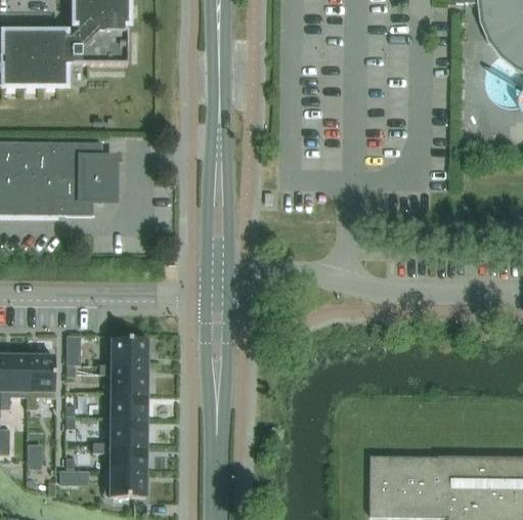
[(64,34),(11,33),(0,33),(0,85),(64,86),(64,63),(127,65),(127,0),(75,0),(75,24),(64,34)]
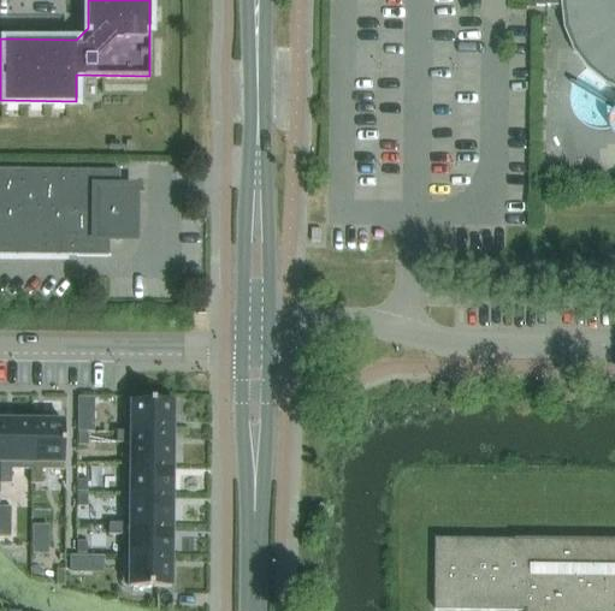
[(537,0),(537,3),(549,3),(563,3),(566,25),(575,48),(585,60),(590,67),(609,82),(614,84),(614,0),(537,0)]
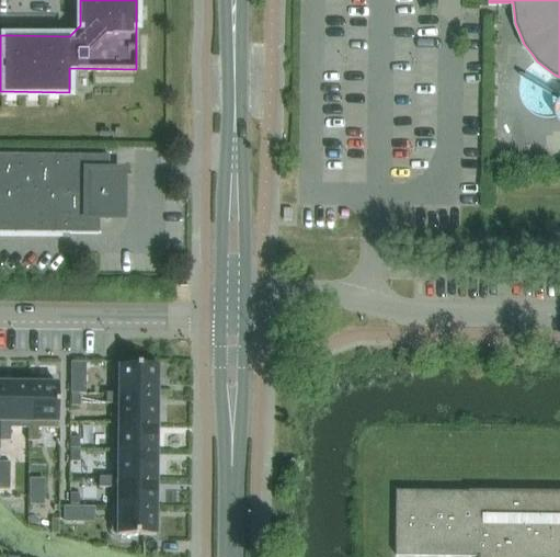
[(0,228),(100,230),(100,212),(107,212),(107,216),(109,216),(111,211),(113,206),(114,203),(115,199),(116,193),(116,190),(117,188),(117,182),(117,179),(117,174),(117,170),(110,170),(110,151),(0,150),(0,228)]
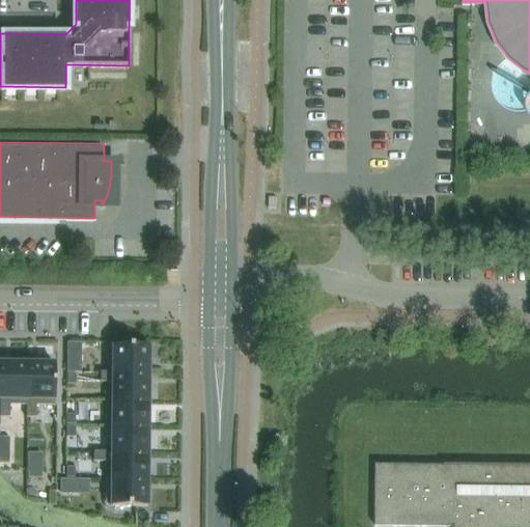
[(108,342),(107,369),(101,368),(101,369),(148,370),(148,342),(108,342)]
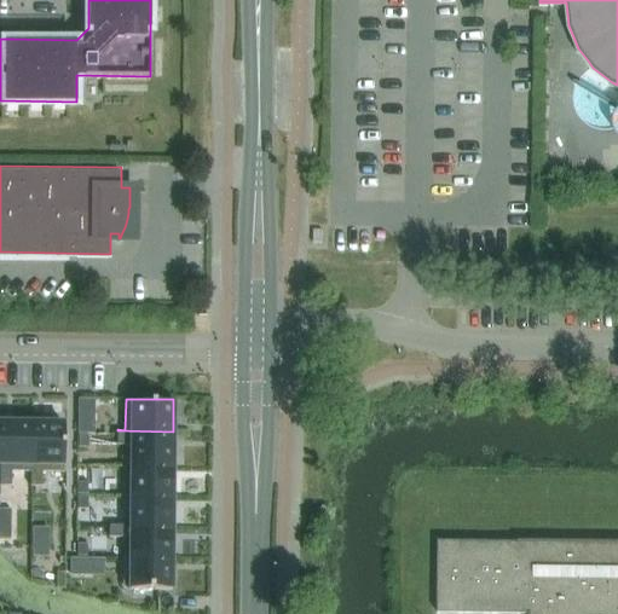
[(93,411),(79,410),(79,430),(93,430),(93,411)]
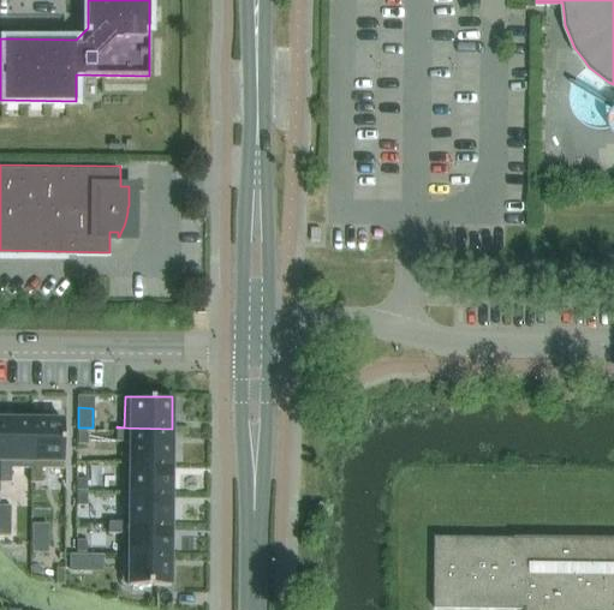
[(12,479),(12,465),(31,465),(33,465),(33,418),(0,417),(0,458),(0,479),(12,479)]
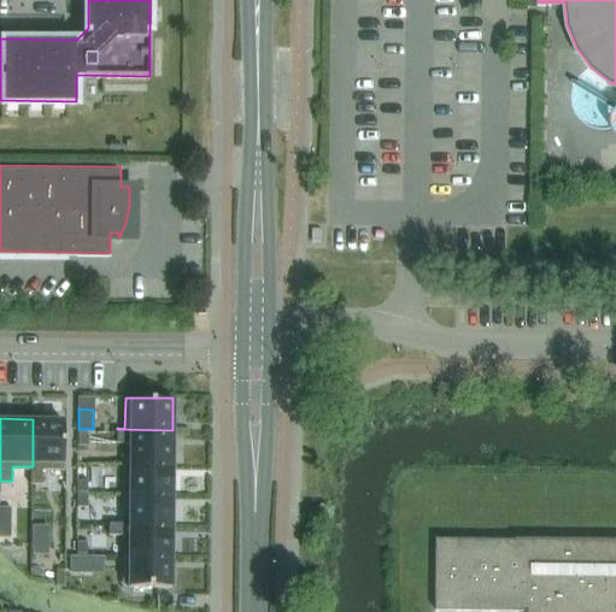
[(31,481),(42,482),(42,466),(64,468),(64,419),(33,419),(33,466),(31,466),(31,481)]
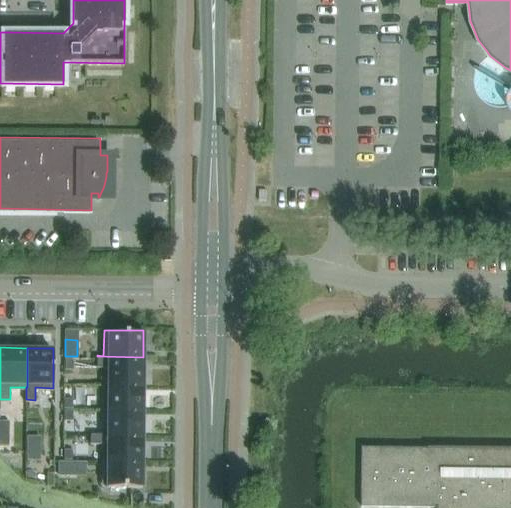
[(97,365),(109,365),(109,381),(109,382),(143,382),(143,357),(97,356),(97,365)]
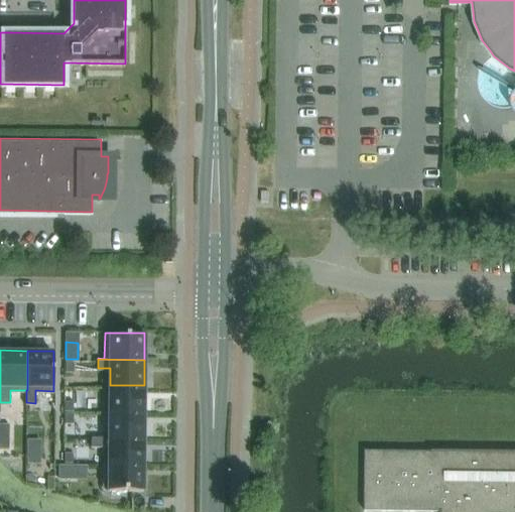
[(74,370),(74,360),(66,360),(66,370),(74,370)]
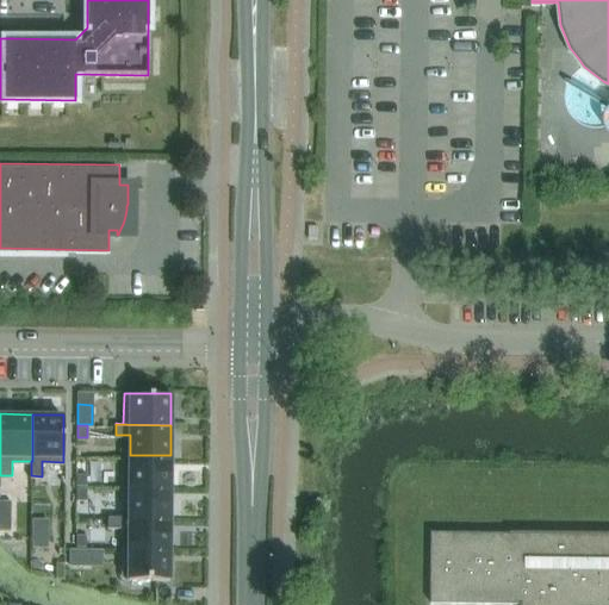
[(130,454),(123,454),(123,486),(130,486),(130,485),(171,486),(171,455),(130,455),(130,454)]
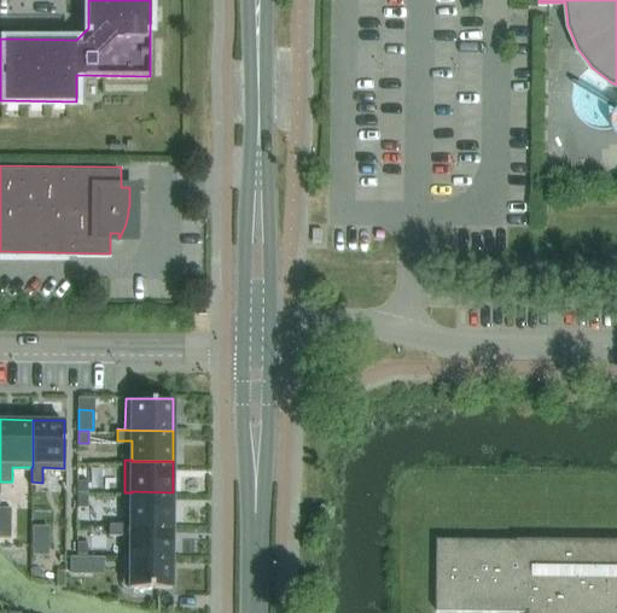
[(88,478),(79,478),(79,490),(88,490),(88,478)]
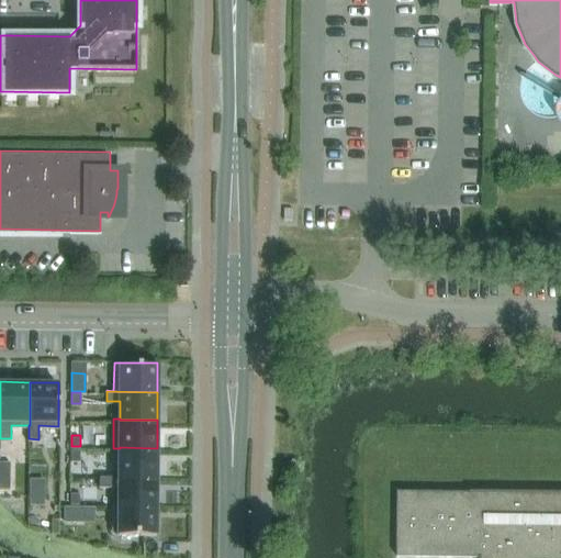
[(120,447),(120,448),(119,475),(119,476),(156,476),(157,448),(120,447)]
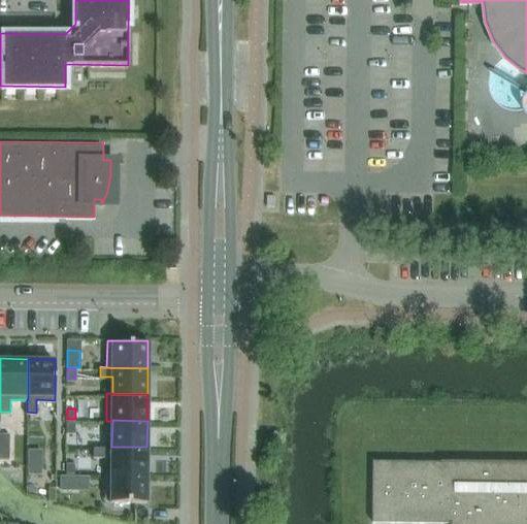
[(75,431),(75,421),(67,421),(67,431),(75,431)]
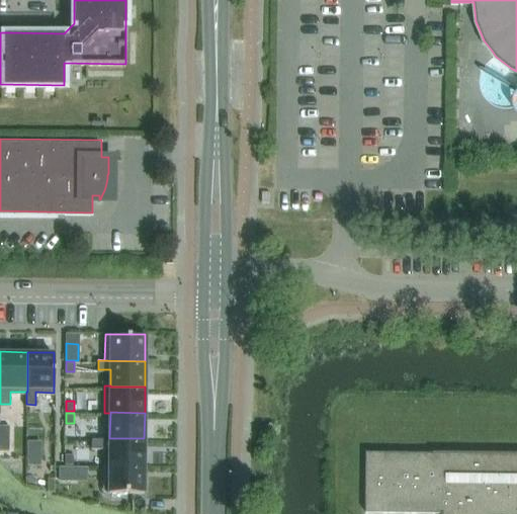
[(0,424),(0,449),(10,450),(10,425),(0,424)]
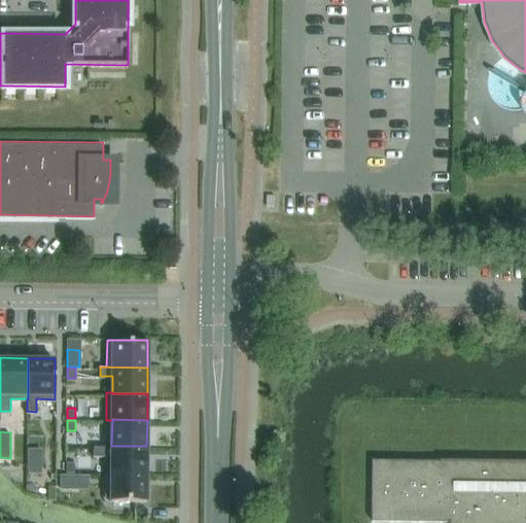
[(111,445),(93,445),(93,454),(105,455),(105,472),(146,473),(146,446),(111,446),(111,445)]
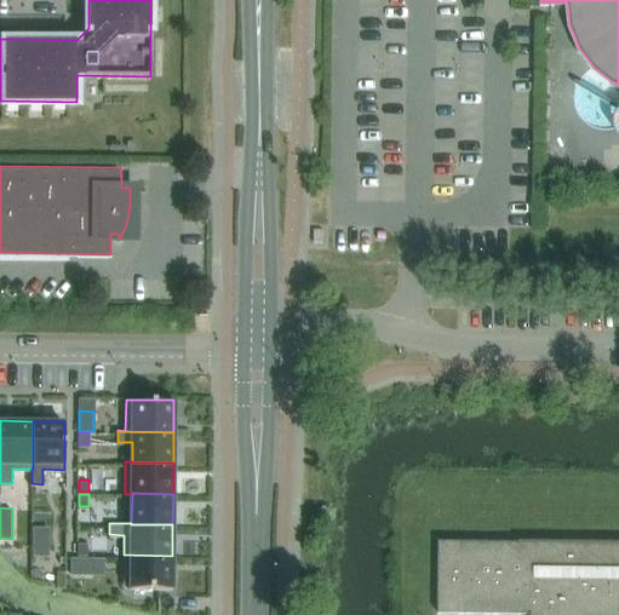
[(531,614),(618,614),(618,539),(521,539),(521,540),(440,539),(440,611),(531,611),(531,614)]
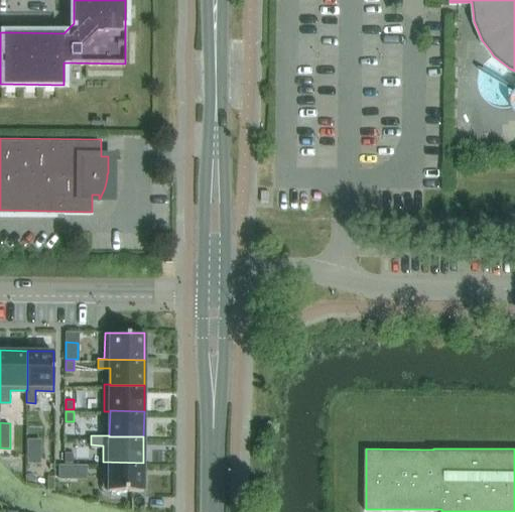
[(40,450),(28,450),(28,463),(40,463),(40,450)]
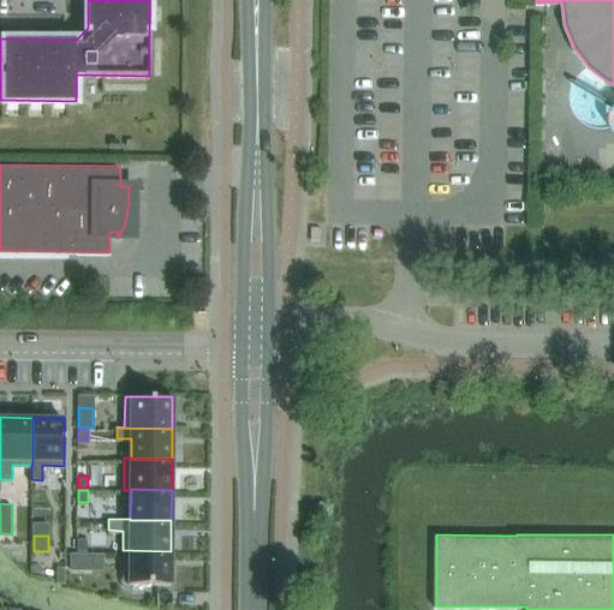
[(77,549),(87,549),(88,537),(77,537),(77,549)]
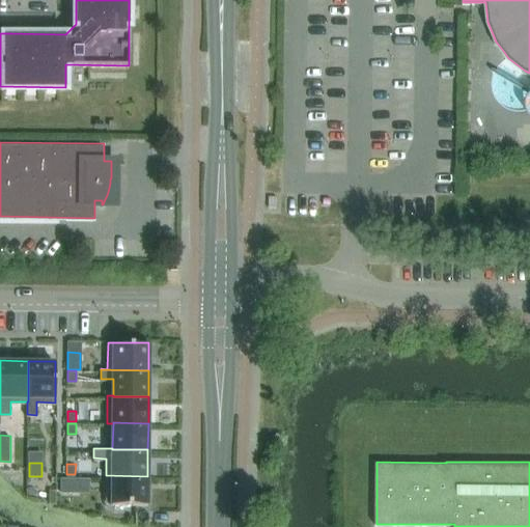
[(106,476),(112,476),(112,503),(147,503),(147,476),(106,475),(106,476)]
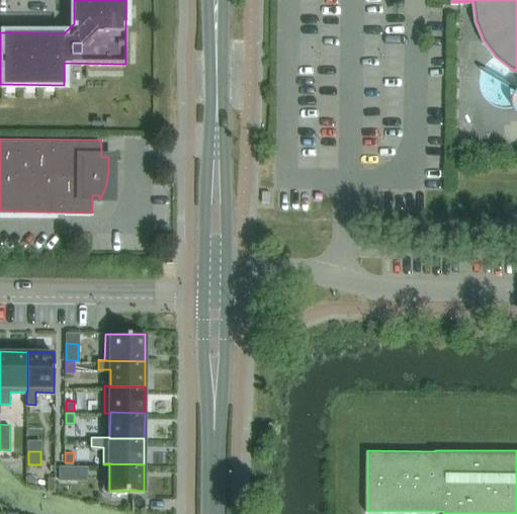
[(59,465),(59,480),(73,480),(73,475),(73,465),(59,465)]
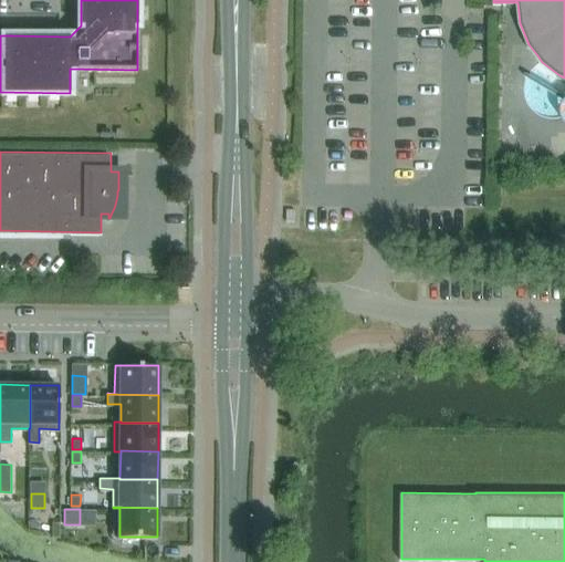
All buildings are outlined.
